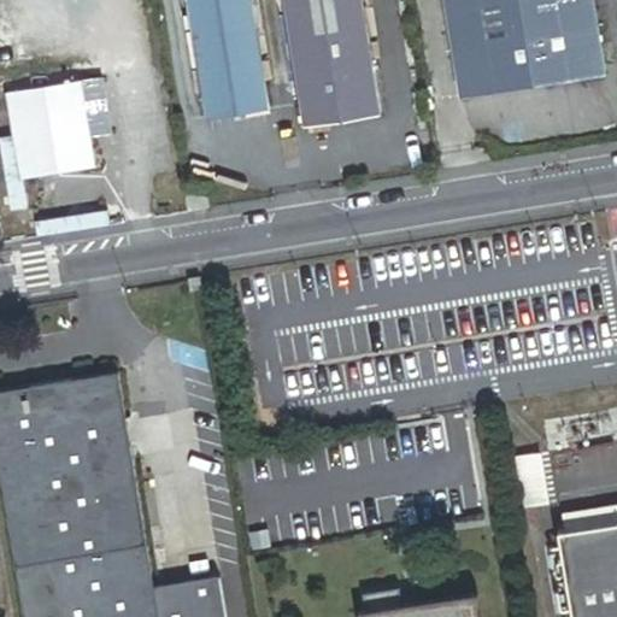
[(187,0),(206,123),(270,112),(252,0),(187,0)]
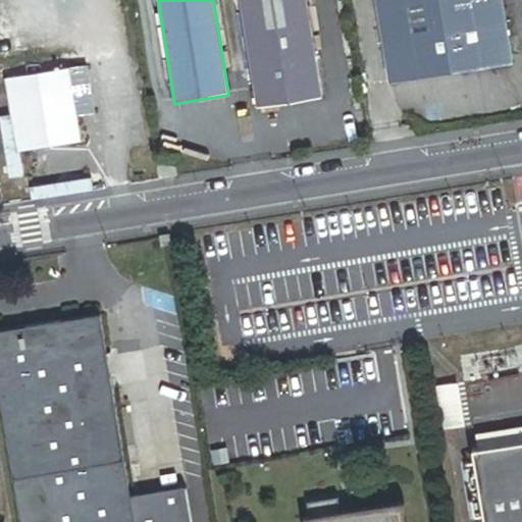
[(307,0),(243,0),(259,106),(323,96),(307,0)]
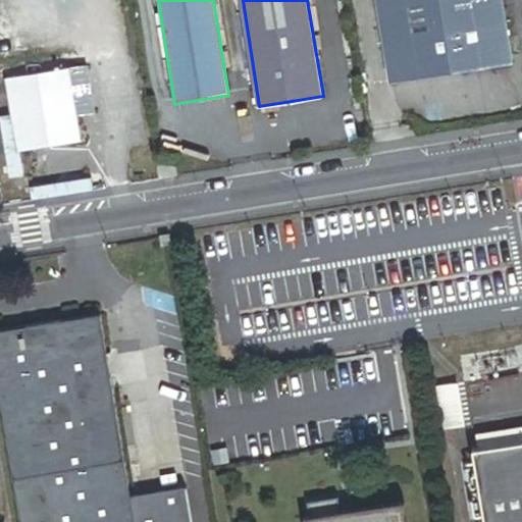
[(503,0),(375,0),(389,84),(514,63),(503,0)]
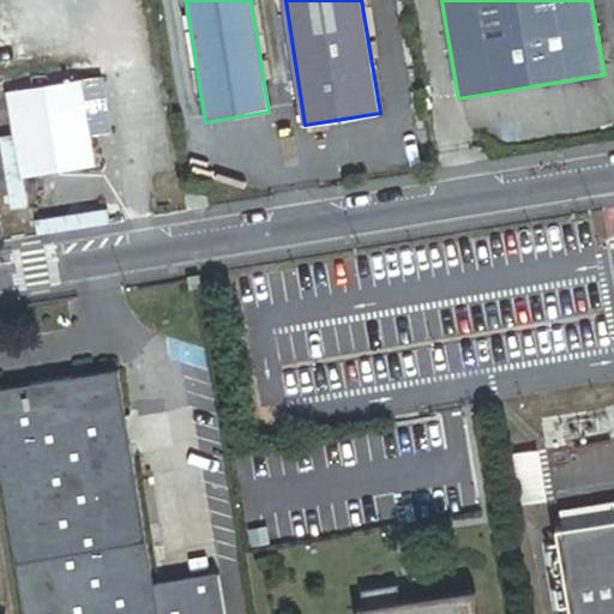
[(95,167),(80,82),(10,94),(23,179),(95,167)]
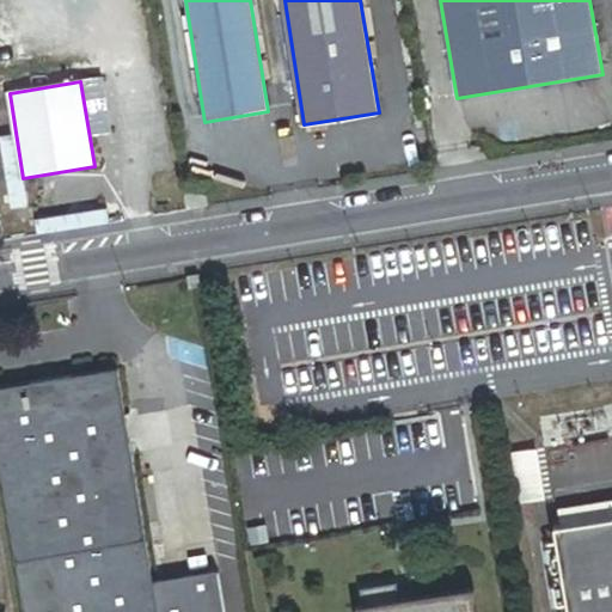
[(190,289),(202,287),(201,276),(189,279),(190,289)]
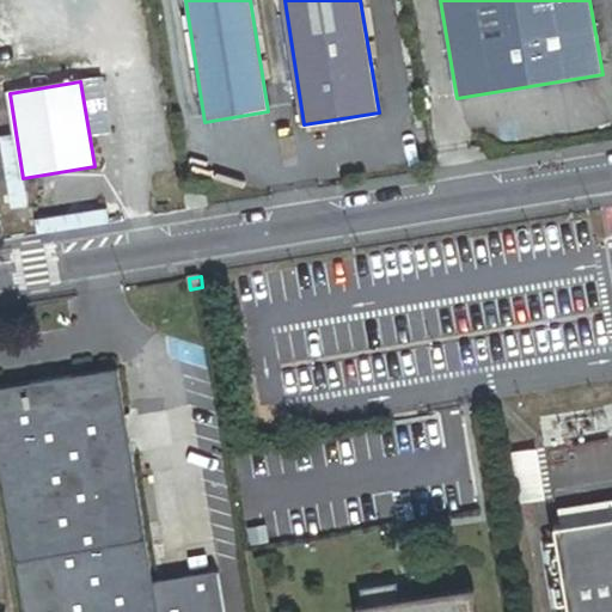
[(225,611),(219,574),(154,585),(117,369),(0,390),(0,477),(23,611),(225,611)]
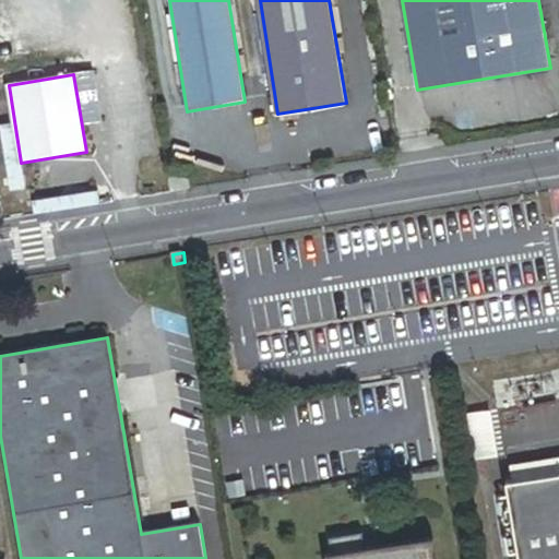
[(558,558),(558,473),(508,483),(520,558),(558,558)]
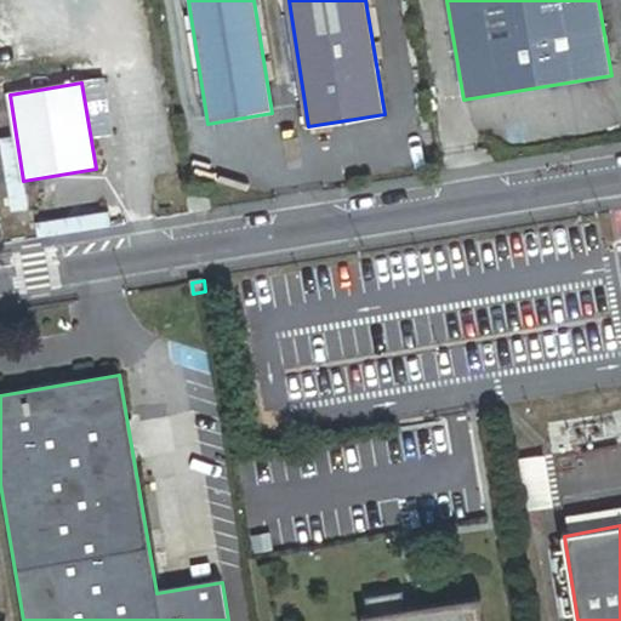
[(485,620),(480,593),(365,610),(366,620),(485,620)]
